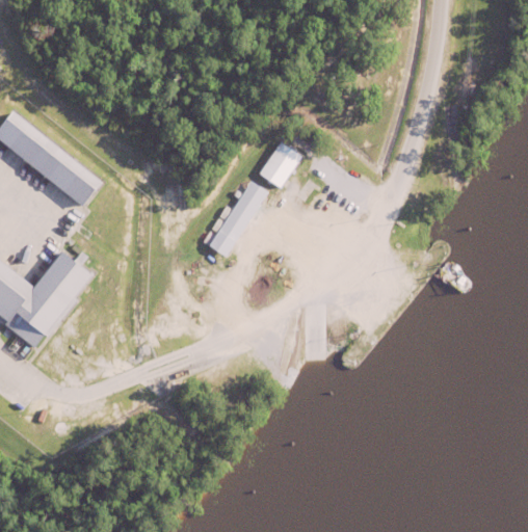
[(0,126),(12,111),(100,182),(81,206),(0,140),(0,126)]
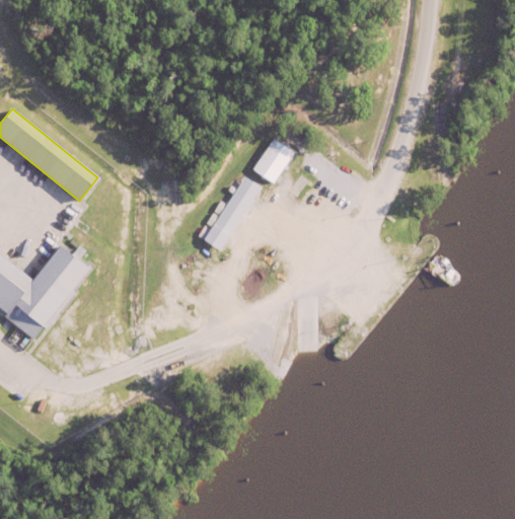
[(274,165),(289,147),(295,153),(280,171),(274,165)]
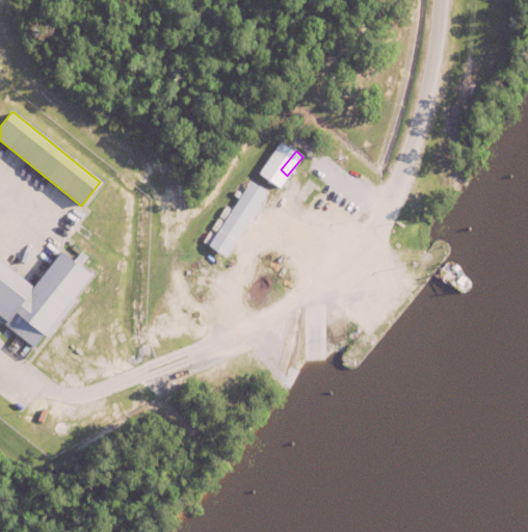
[(333,180),(342,165),(349,170),(340,184),(333,180)]
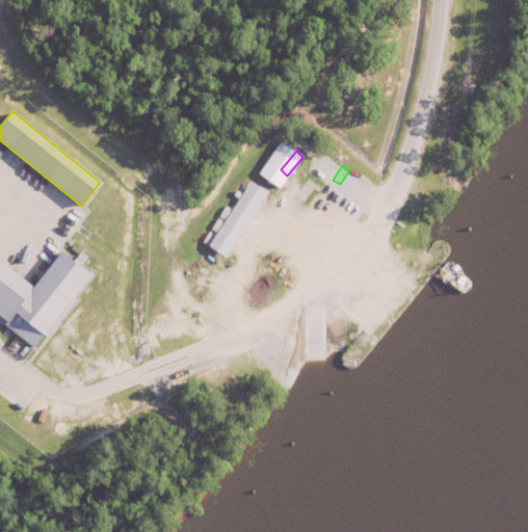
[(267,177),(273,170),(283,179),(276,185),(267,177)]
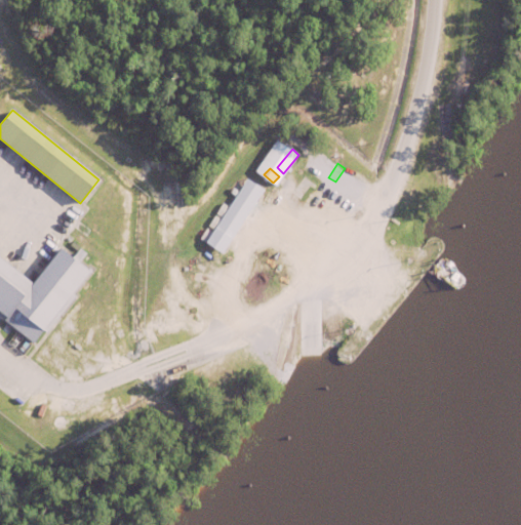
[(210,242),(241,197),(235,193),(238,188),(244,192),(252,178),(270,191),(228,253),(210,242)]
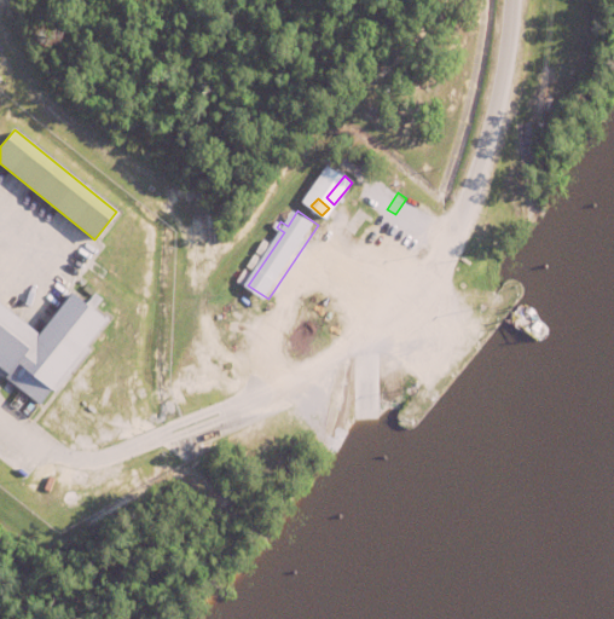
[(0,304),(39,335),(71,294),(106,322),(87,346),(90,348),(54,393),(51,391),(40,405),(0,372),(0,304)]
